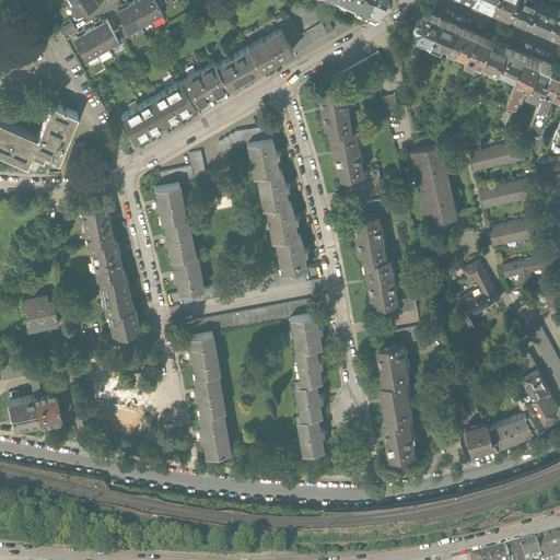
[(97,1),(96,0),(72,0),(68,3),(74,14),(84,9),(97,1)]
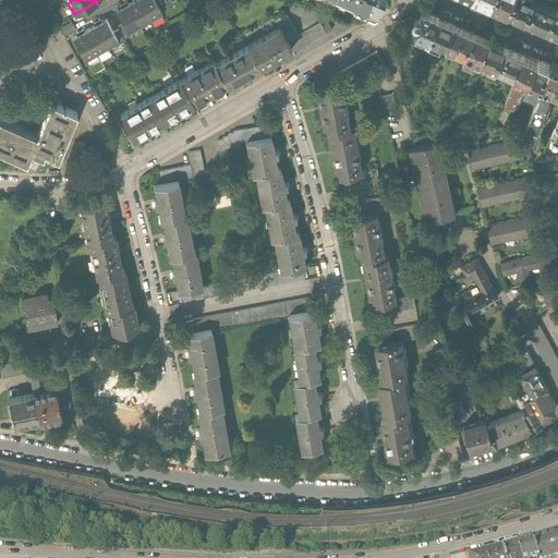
[(141,26),(153,20),(142,0),(134,0),(129,3),(141,26)]
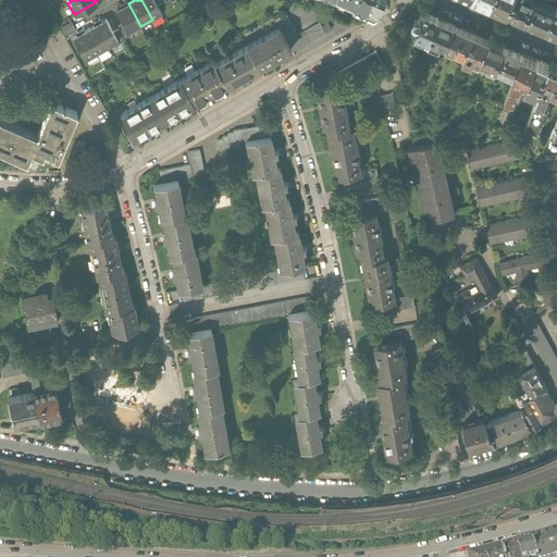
[(157,0),(141,0),(152,20),(164,13),(159,2),(157,0)]
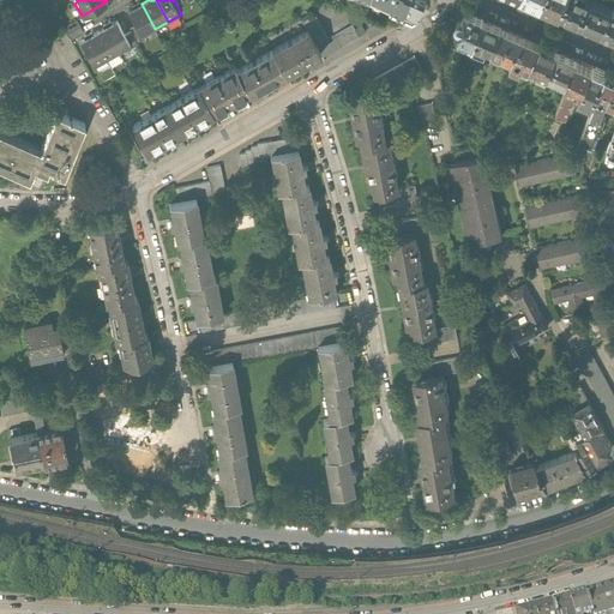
[(409,0),(373,0),(403,13),(409,0)]
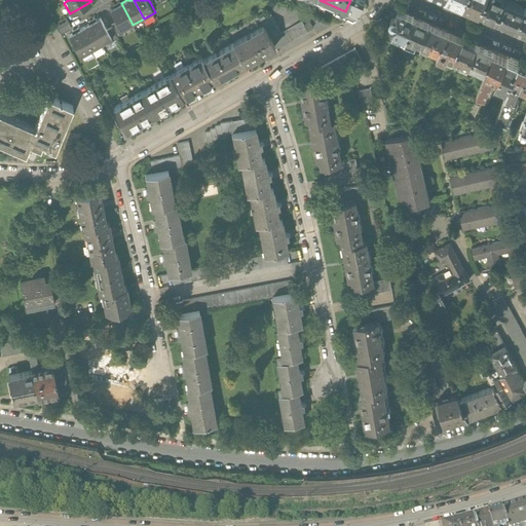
[(364,0),(350,0),(345,11),(353,14),(360,11),(364,0)]
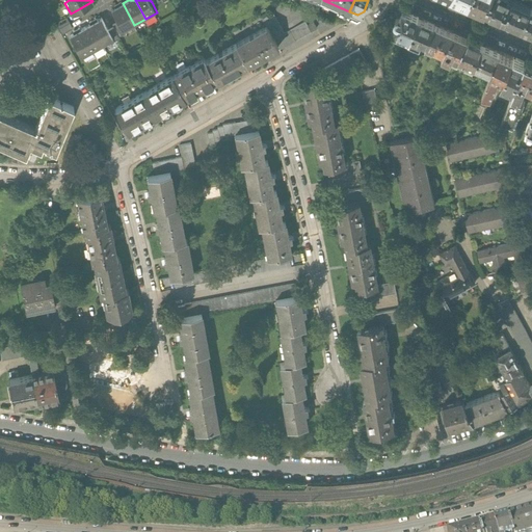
[(470,0),(469,5),(485,12),(489,0),(470,0)]
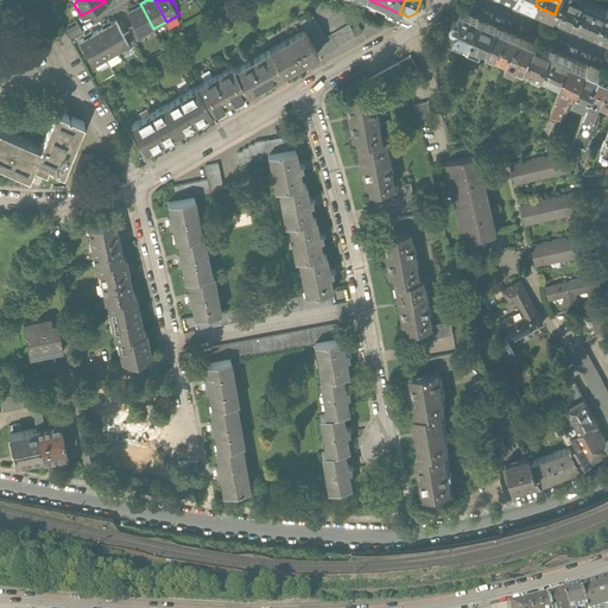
[(559,0),(555,14),(576,24),(584,4),(577,1),(577,0),(559,0)]
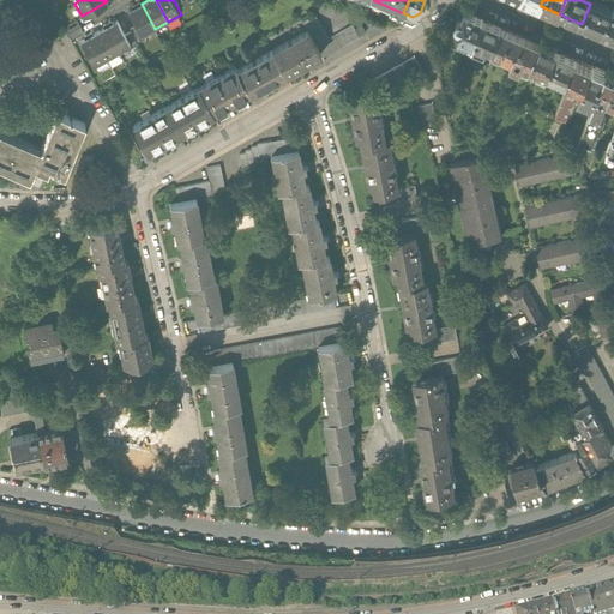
[(612,10),(591,1),(590,4),(582,24),(602,32),(612,10)]
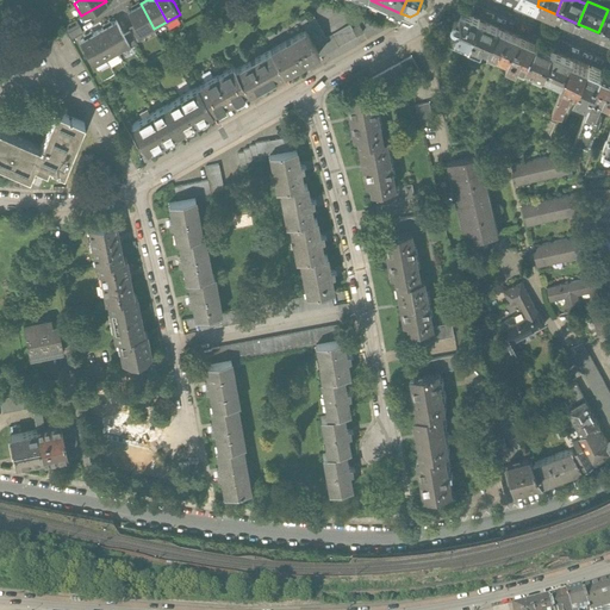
[(141,36),(154,29),(141,4),(126,11),(132,20),(134,24),(141,36)]
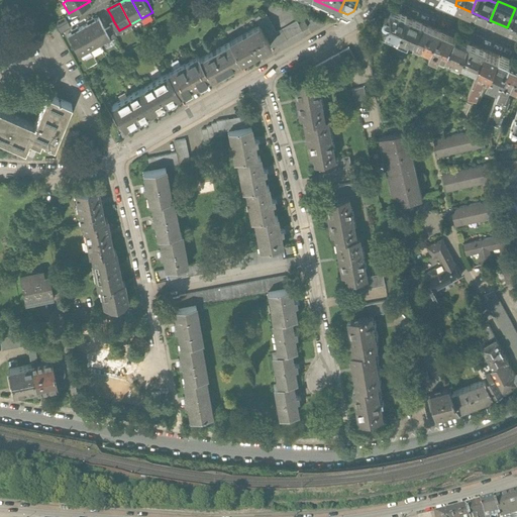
[(516,8),(515,8),(507,27),(516,31),(516,8)]
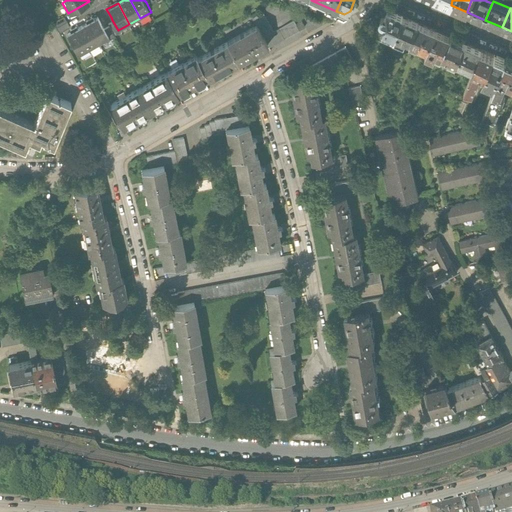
[(299,30),(295,24),(293,21),(273,32),(262,12),(252,17),(256,25),(267,44),(269,47),(299,30)]
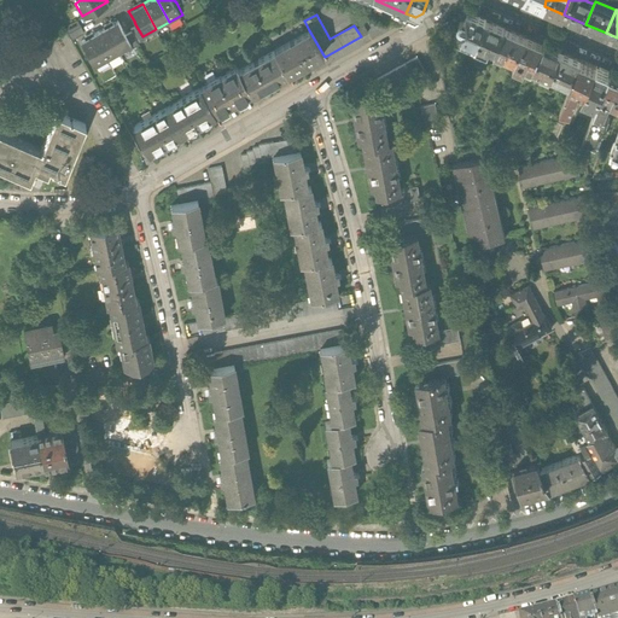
[(458,38),(476,45),(487,22),(472,16),(466,19),(465,22),(464,22),(462,22),(461,22),(460,23),(459,23),(459,24),(459,25),(459,27),(459,28),(460,29),(458,38)]
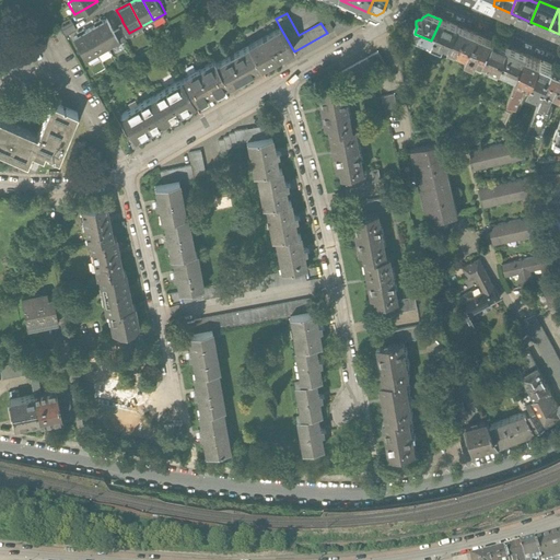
[(70,16),(58,24),(60,27),(65,35),(77,27),(70,16)]
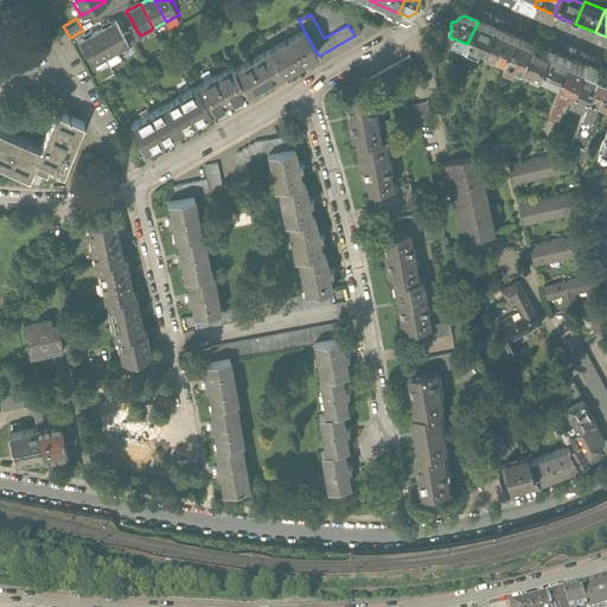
[(113,19),(102,25),(116,52),(128,45),(121,33),(120,31),(113,19)]
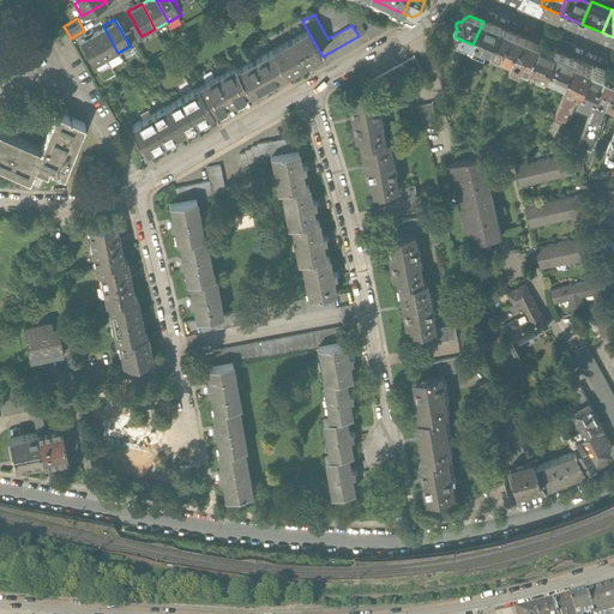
[(487,23),(483,22),(473,44),(473,47),(485,53),(486,48),(492,50),(501,29),(487,23)]
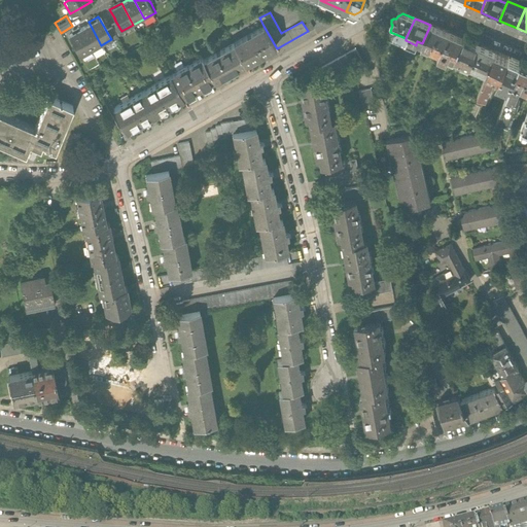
[(110,24),(111,26),(116,34),(121,31),(115,21),(110,24)]
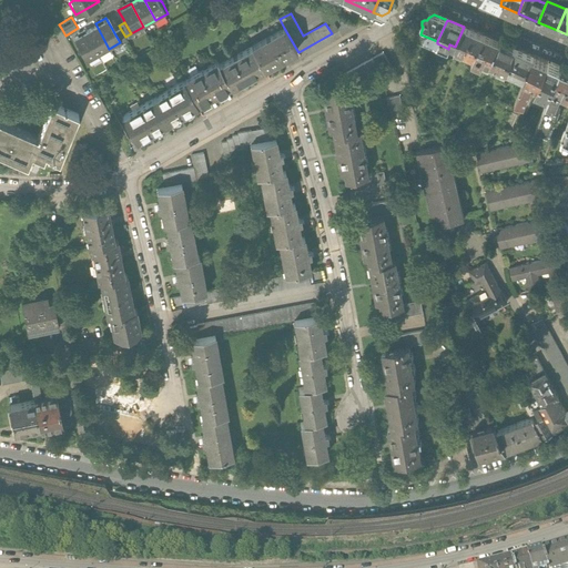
[(98,54),(109,49),(95,23),(89,27),(84,30),(98,54)]
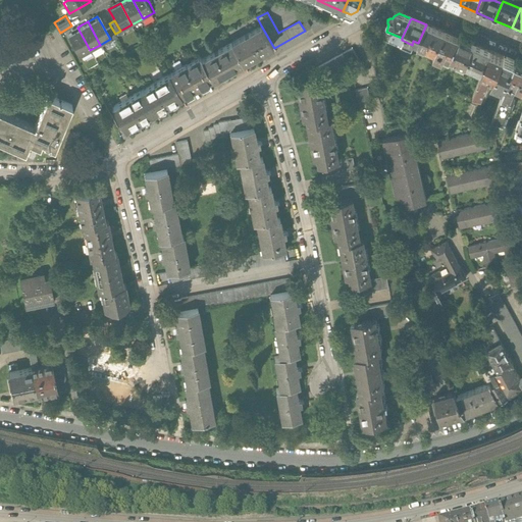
[(301,24),(305,31),(310,28),(307,21),(301,24)]
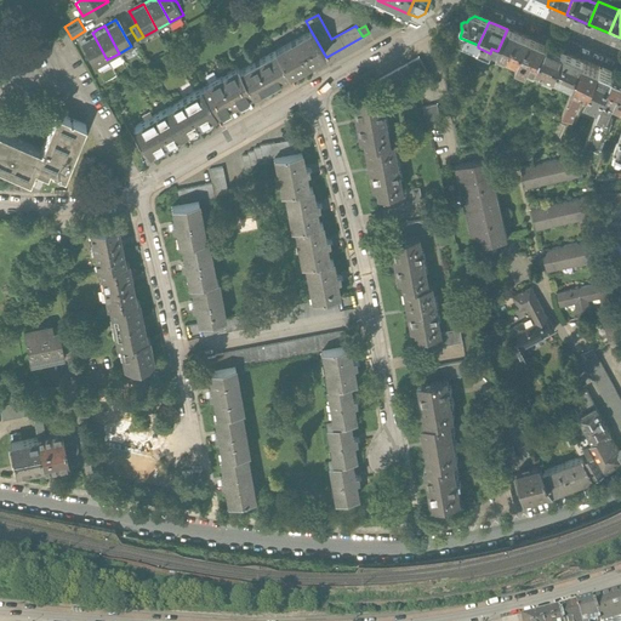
[(507,29),(497,51),(497,53),(518,62),(528,38),(512,32),(507,29)]
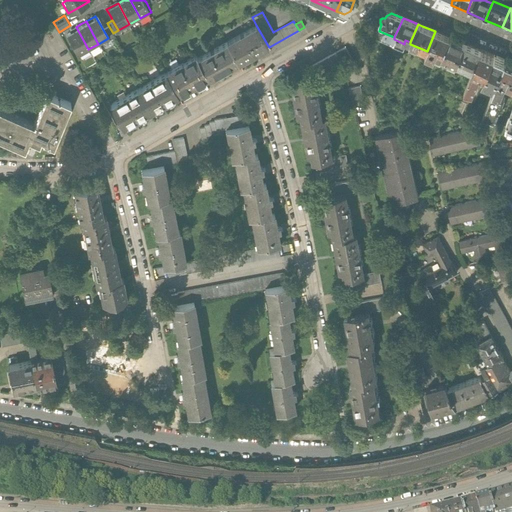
[(108,25),(102,28),(108,38),(114,35),(113,33),(108,25)]
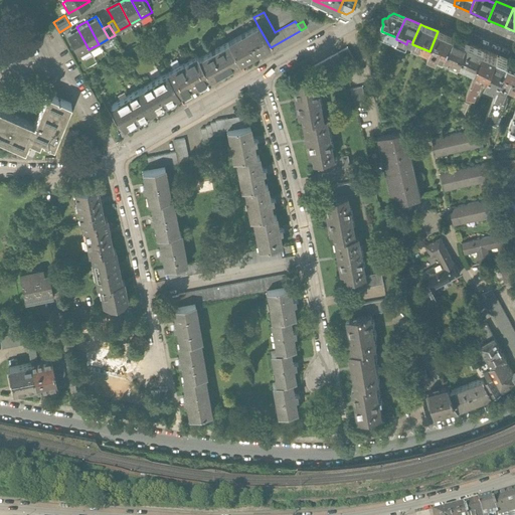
[(228,42),(238,61),(253,52),(269,44),(258,25),(228,42)]
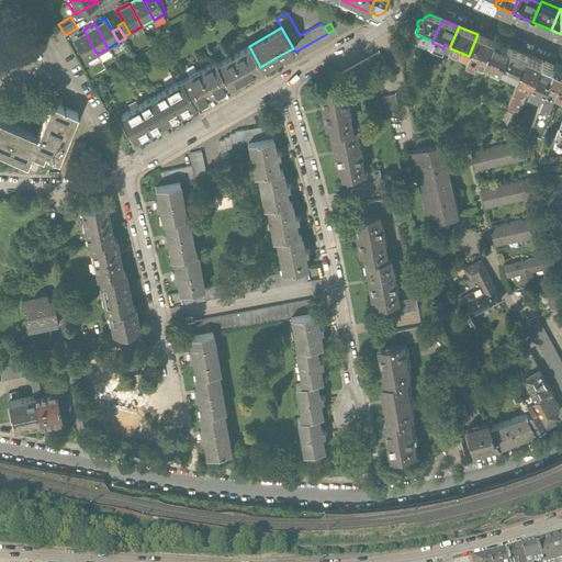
[(87,59),(97,54),(83,30),(79,32),(72,35),(87,59)]
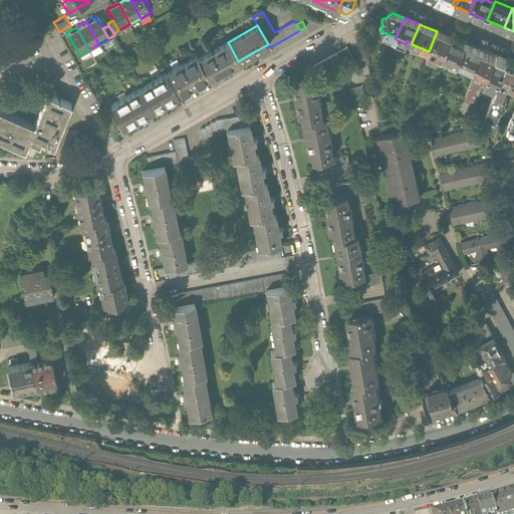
[(442,34),(437,31),(429,51),(427,56),(441,62),(443,57),(451,37),(442,34)]
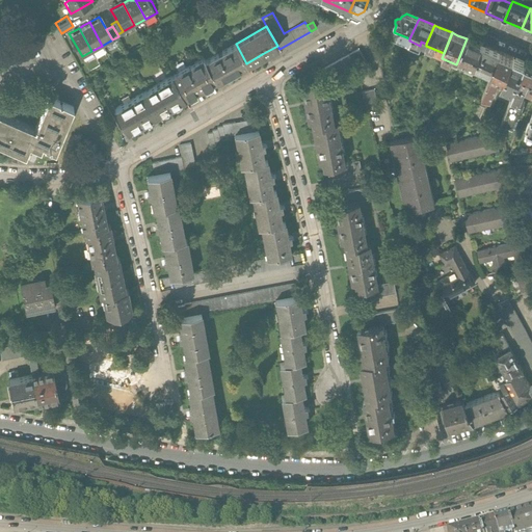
[(472,41),(467,38),(458,59),(474,65),(482,46),(472,41)]
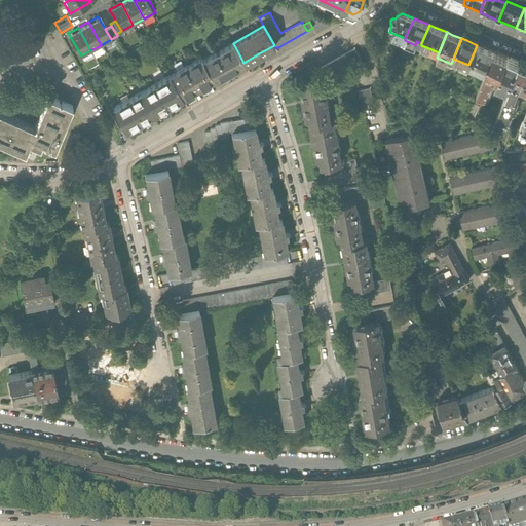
[(202,60),(213,78),(214,79),(228,71),(243,63),(233,43),(202,60)]
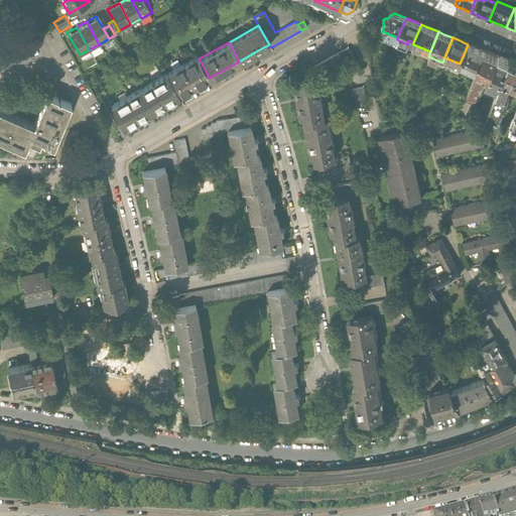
[(473,46),(468,44),(460,63),(459,66),(476,73),(485,51),(473,46)]
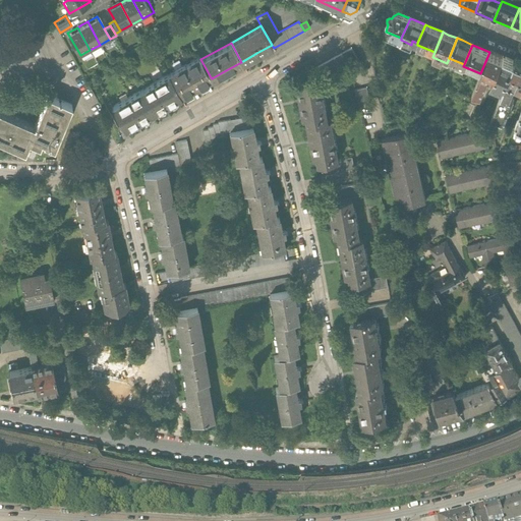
[(351,47),(314,68),(320,78),(357,57),(351,47)]
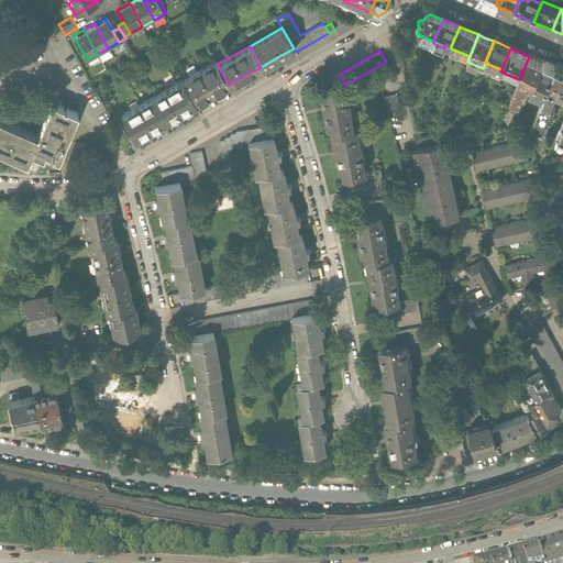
[(534,58),(529,56),(519,79),(510,100),(518,103),(526,85),(525,83),(526,80),(532,84),(542,62),(534,58)]
